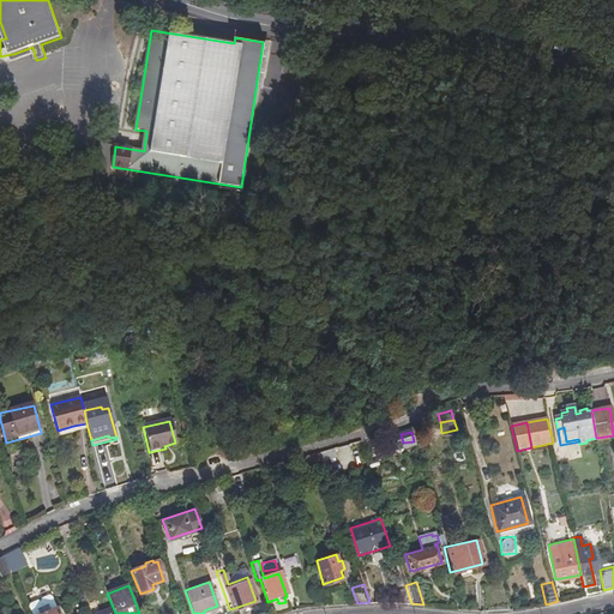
[(411,603),(405,585),(397,588),(402,603),(411,603)]
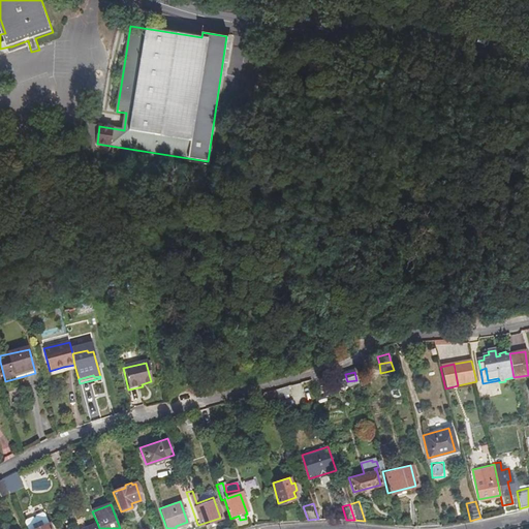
[(24,521),(23,523),(25,528),(49,528),(48,525),(42,515),(40,514),(33,517),(32,519),(31,518),(24,521)]
